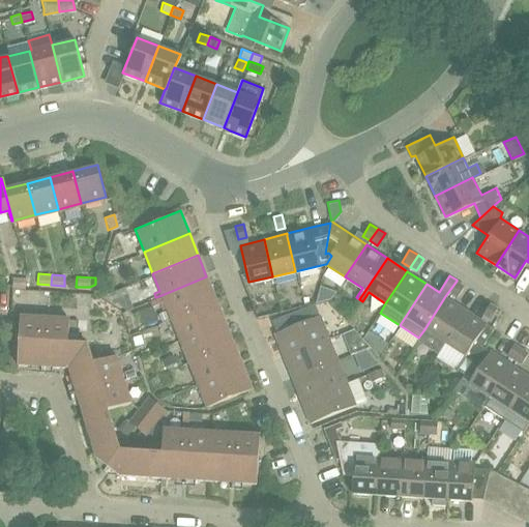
[(206,276),(162,295),(164,300),(170,317),(215,299),(206,276)]
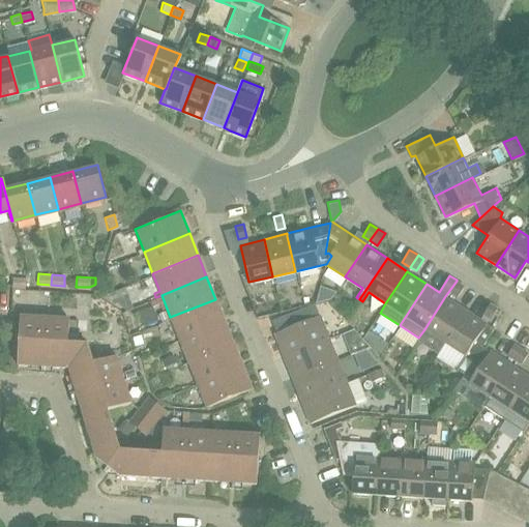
[(12,277),(12,287),(25,288),(26,279),(12,277)]
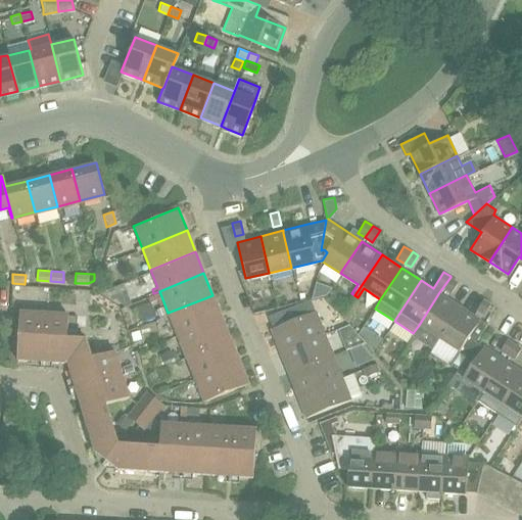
[(458,281),(451,277),(442,288),(449,293),(458,281)]
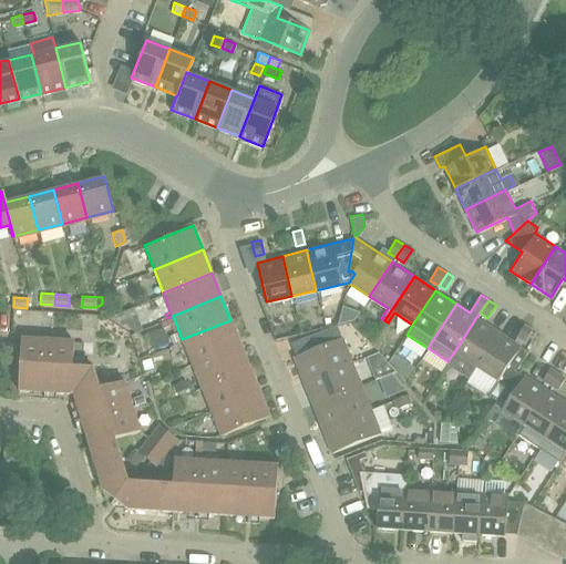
[(454,352),(475,366),(497,330),(476,317),(454,352)]
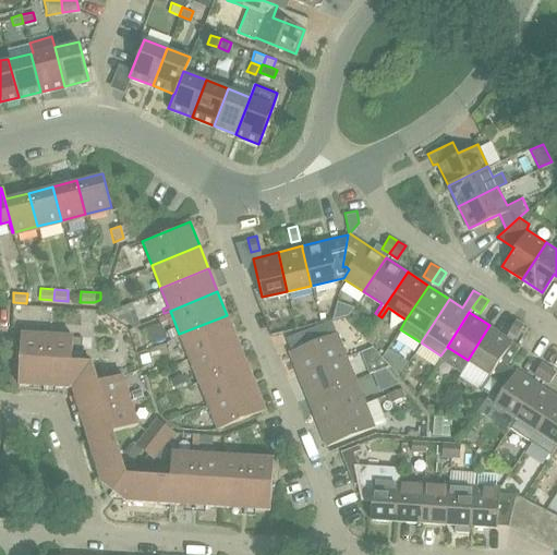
[(130,323),(131,326),(140,323),(136,315),(126,320),(128,324),(130,323)]
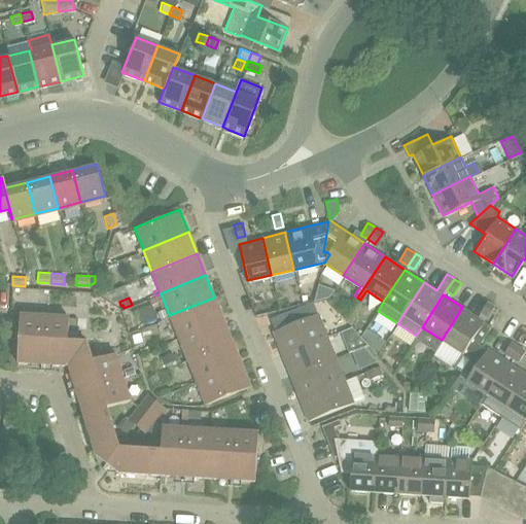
[(169,315),(178,337),(222,319),(214,298),(169,315)]
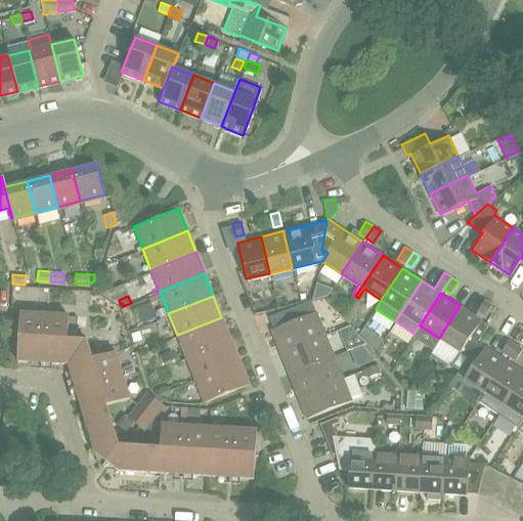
[(491,303),(483,298),(476,310),(483,315),(491,303)]
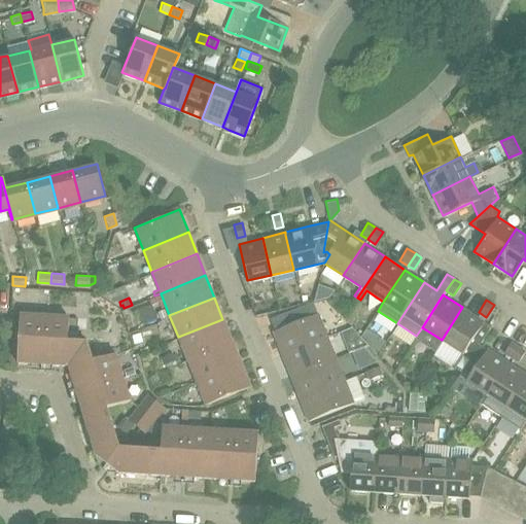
[(442,340),(469,358),(480,344),(479,343),(481,340),(490,325),(462,307),(442,340)]
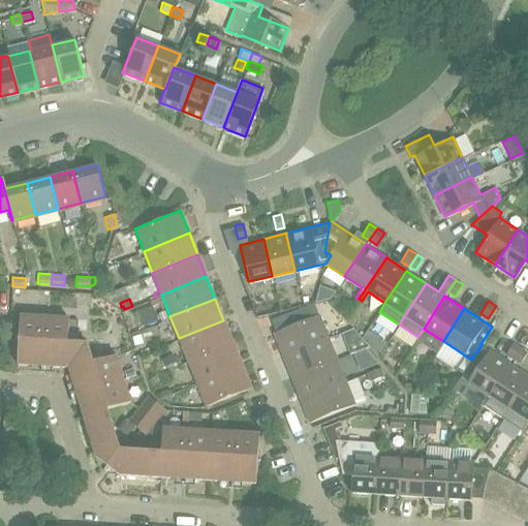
[(157,311),(160,320),(167,316),(163,309),(157,311)]
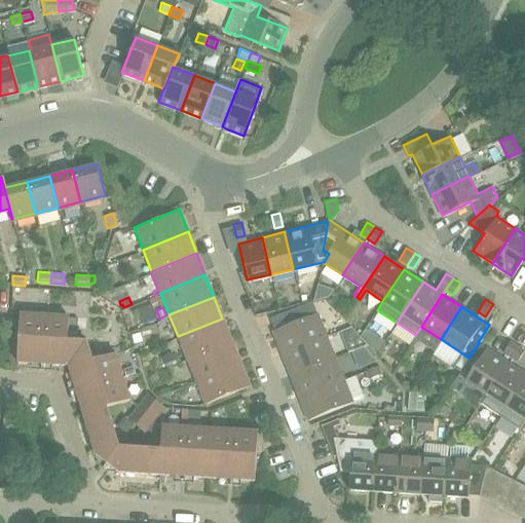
[(271,330),(280,352),(326,334),(316,311),(300,319),(276,328),(271,330)]
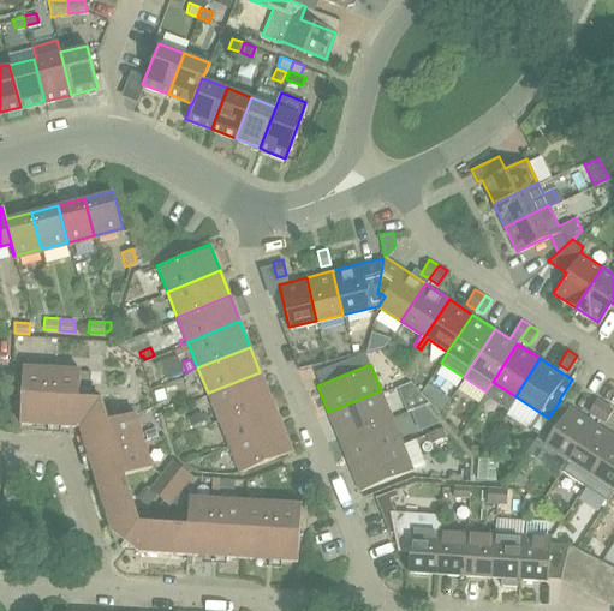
[(24,365),(21,421),(49,423),(53,367),(24,365)]
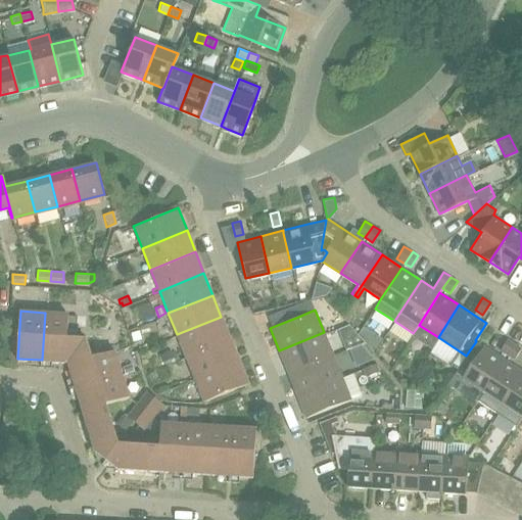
[(67,314),(45,313),(42,360),(67,362),(85,340),(66,338),(67,314)]
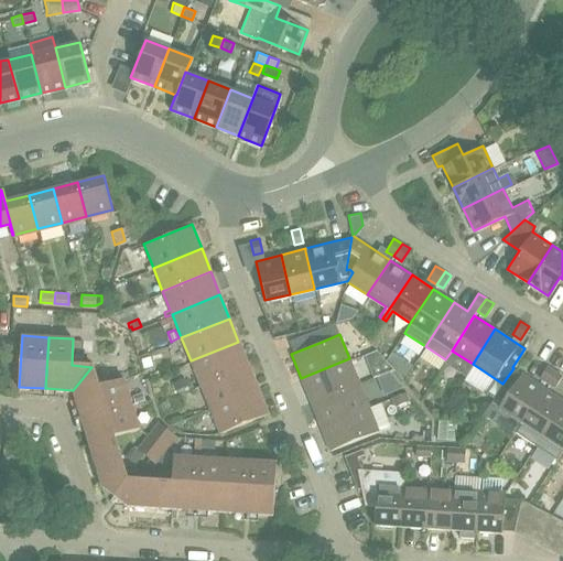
[(191,360),(199,384),(248,365),(238,342),(191,360)]
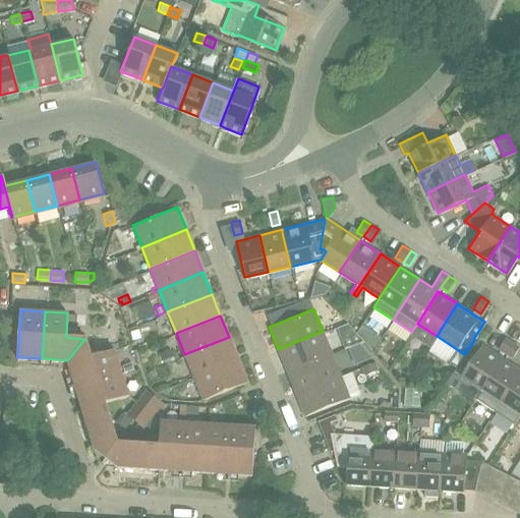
[(339,341),(353,335),(348,324),(334,329),(339,341)]
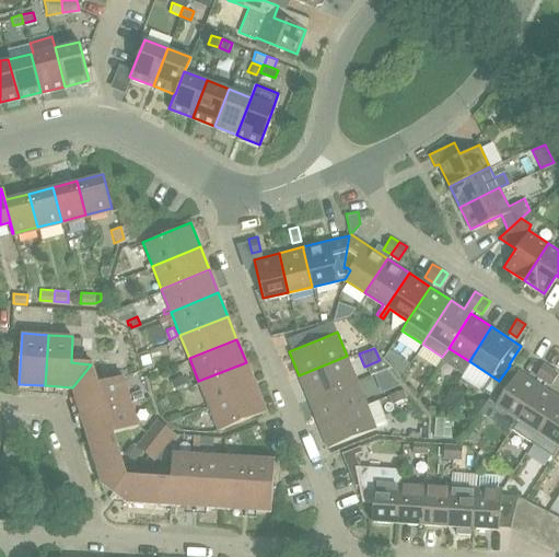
[(299,375),(307,398),(356,380),(347,356),(299,375)]
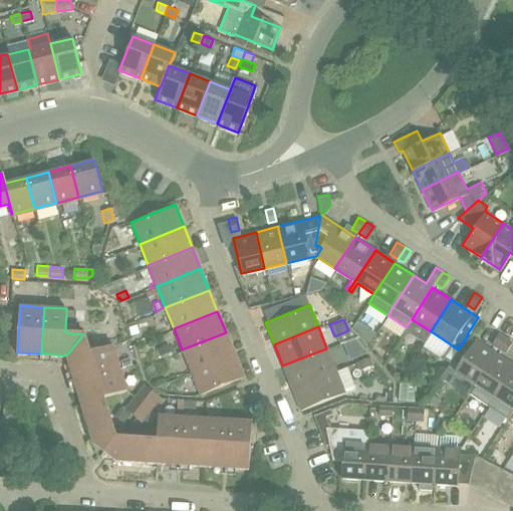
[(182,349),(191,370),(234,353),(226,332),(182,349)]
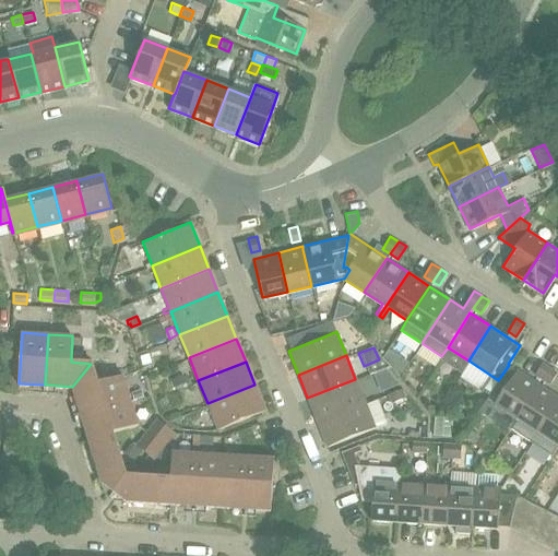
[(533,375),(541,379),(549,366),(542,362),(533,375)]
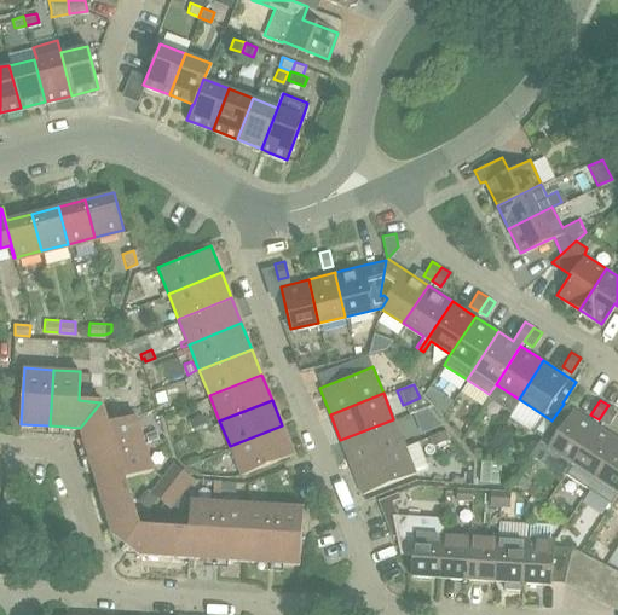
[(80,428),(90,459),(143,444),(134,415),(107,423),(100,402),(80,428)]
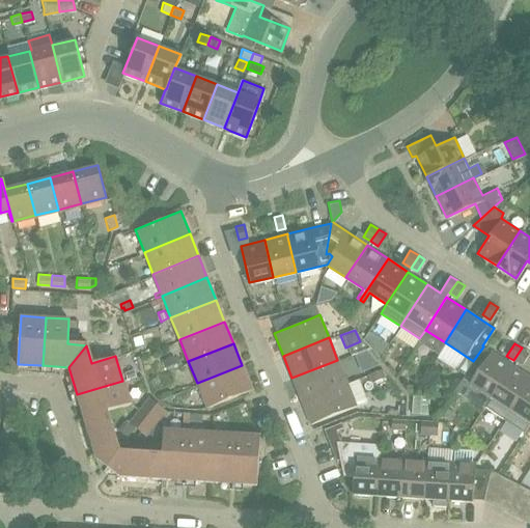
[(529,353),(522,348),(513,360),(521,365),(529,353)]
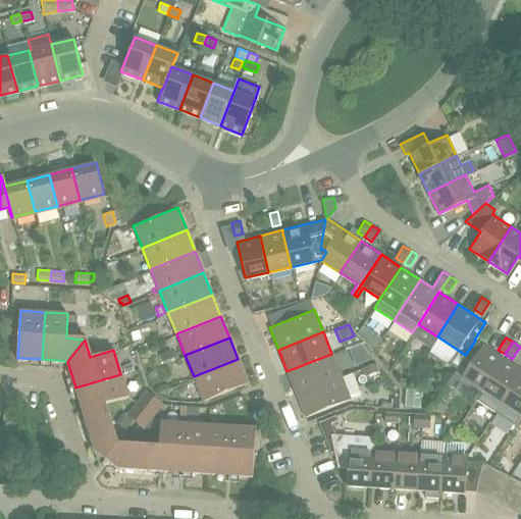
[(360,344),(349,348),(355,364),(372,357),(360,344)]
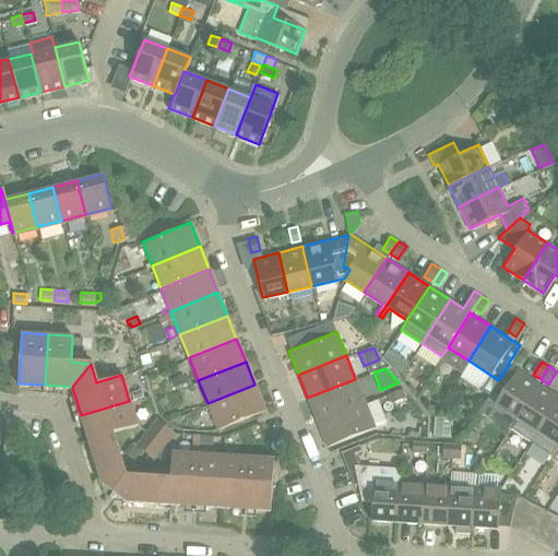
[(515,417),(537,383),(515,369),(494,403),(487,399),(478,412),(493,422),(501,409),(515,417)]
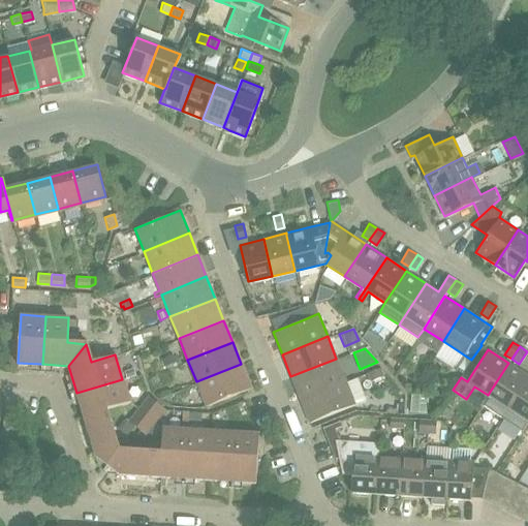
[(160,358),(163,365),(176,360),(173,352),(160,358)]
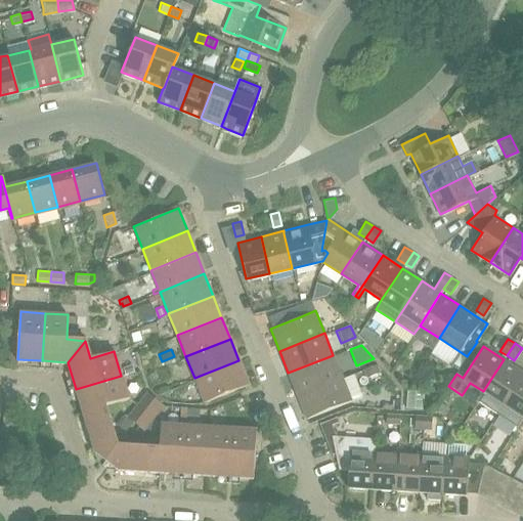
[(288,373),(297,394),(342,377),(333,355),(288,373)]
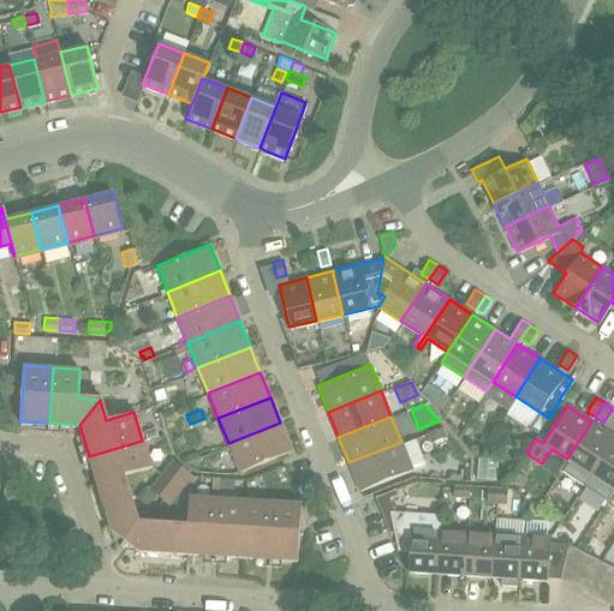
[(567,459),(567,460),(561,469),(583,484),(613,437),(613,436),(591,421),(567,459)]
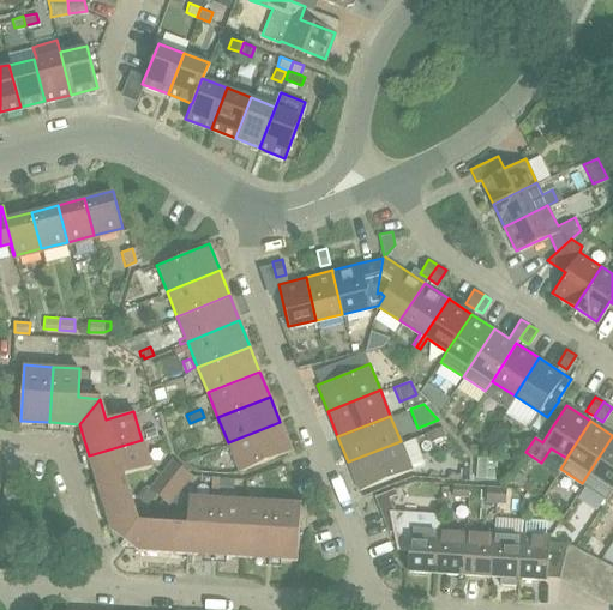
[(290,448),(280,422),(228,442),(239,469),(290,448)]
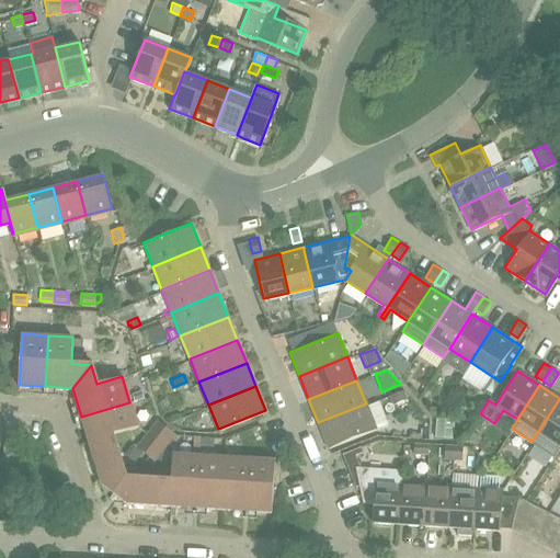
[(388,394),(391,403),(406,399),(402,389),(388,394)]
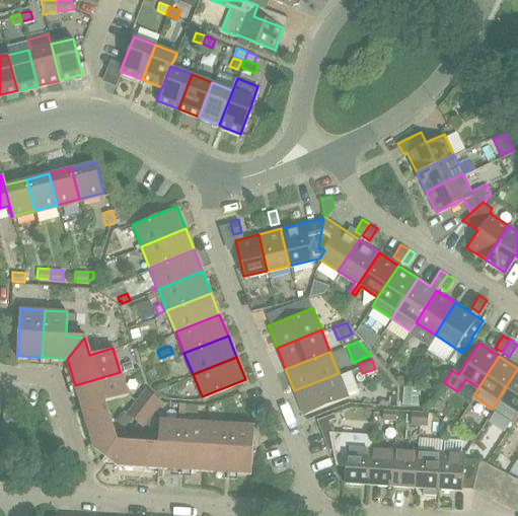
[(517,412),(517,369),(492,409),(511,422),(517,413),(517,412)]
